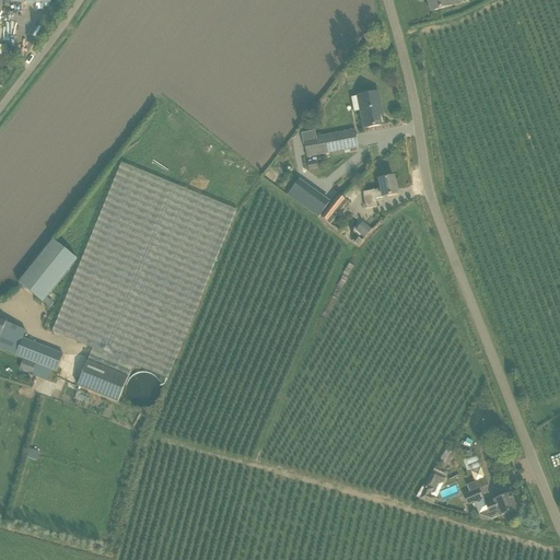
[(428,0),(431,12),(459,4),(457,0),(428,0)]
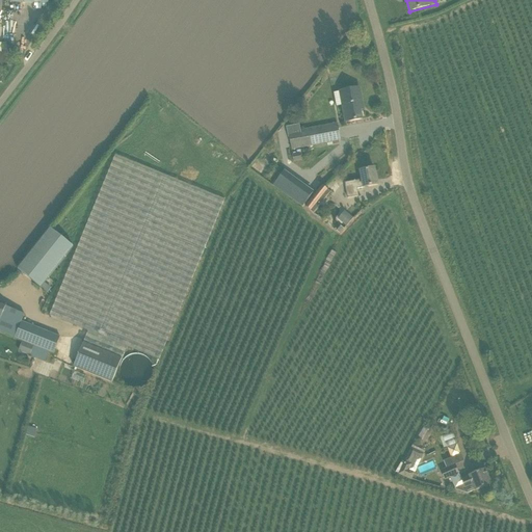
[(363,104),(360,88),(340,91),(346,123),(362,120),(360,105),(363,104)]
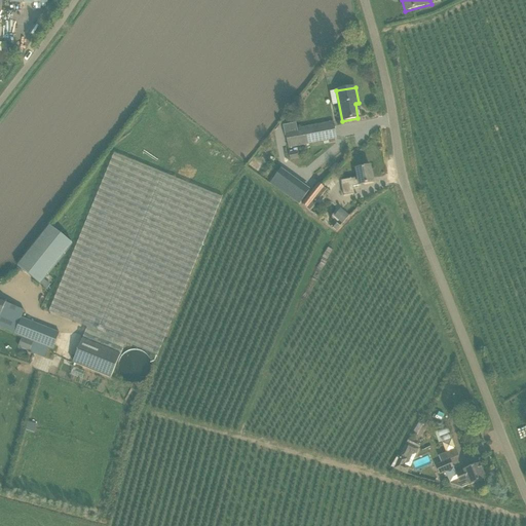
[(334,122),(285,132),(288,148),(337,139),(334,122)]
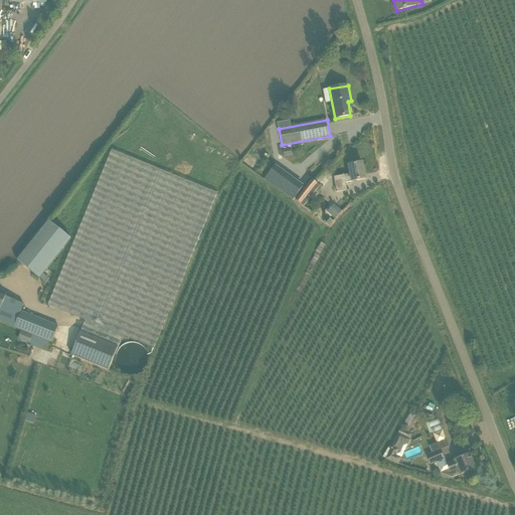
[(285,157),(293,156),(291,148),(283,150),(285,157)]
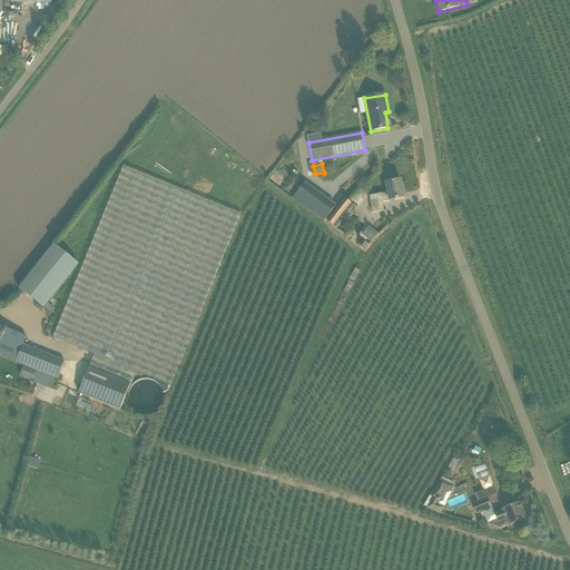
[(124,166),(53,337),(95,354),(89,367),(131,385),(134,379),(133,379),(136,371),(172,386),(241,214),(124,166)]
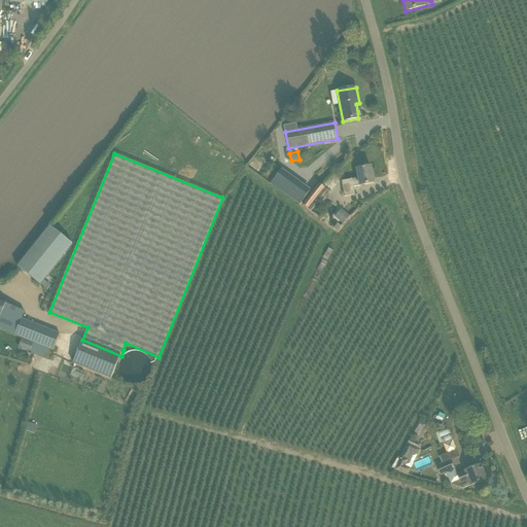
[(360,186),(374,184),(374,183),(371,168),(371,167),(356,170),(358,178),(352,179),(342,181),(345,197),(355,195),(354,187),(359,186),(360,186)]
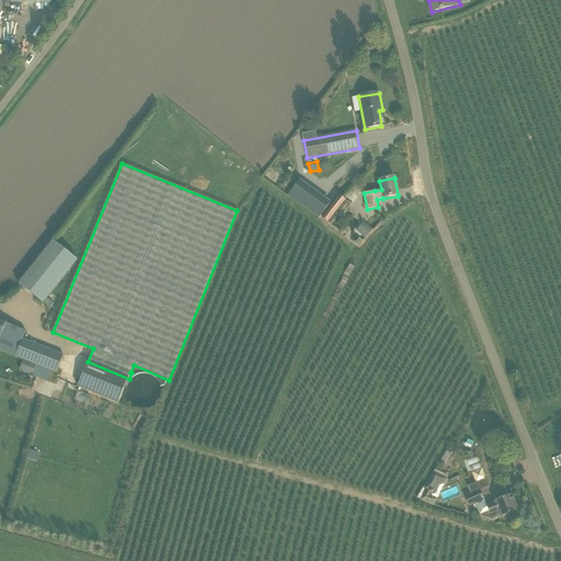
[(287,197),(294,202),(304,189),(297,184),(287,197)]
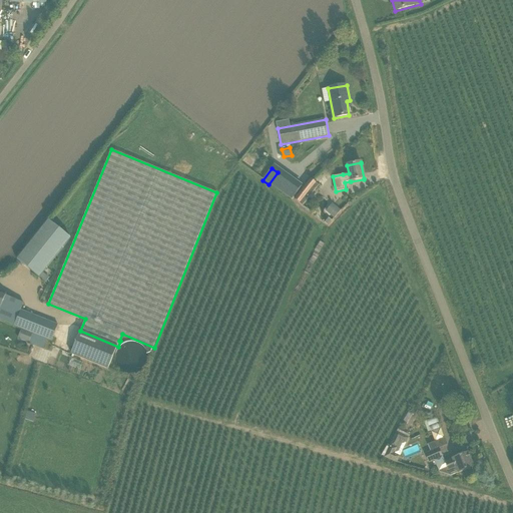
[(311,179),(295,200),(303,206),(319,185),(311,179)]
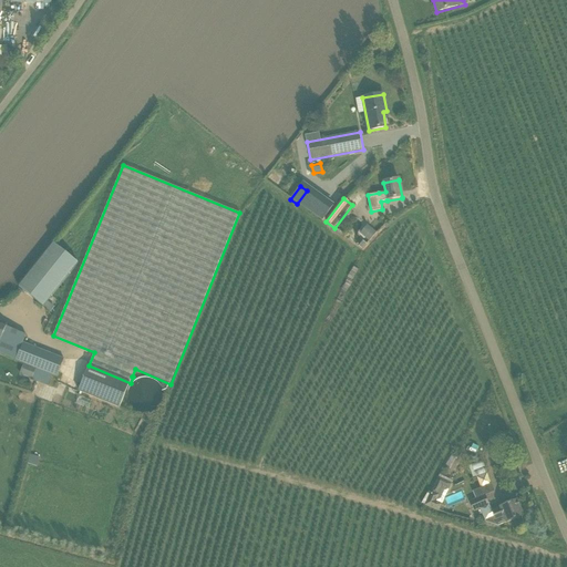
[(377,233),(371,228),(363,236),(369,241),(377,233)]
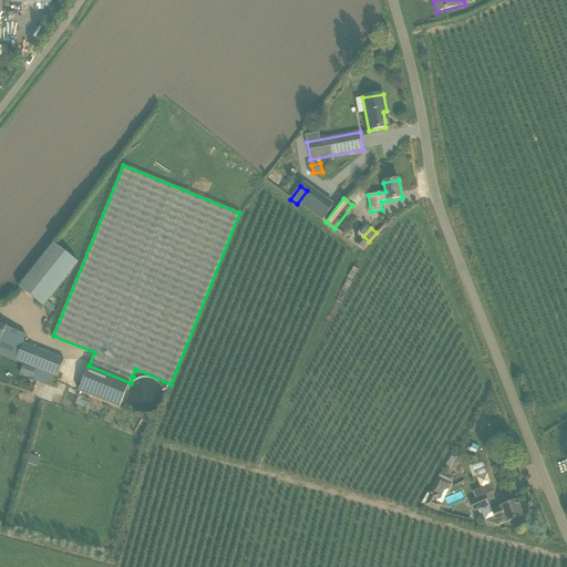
[(74,255),(85,241),(78,236),(75,240),(71,237),(63,247),(74,255)]
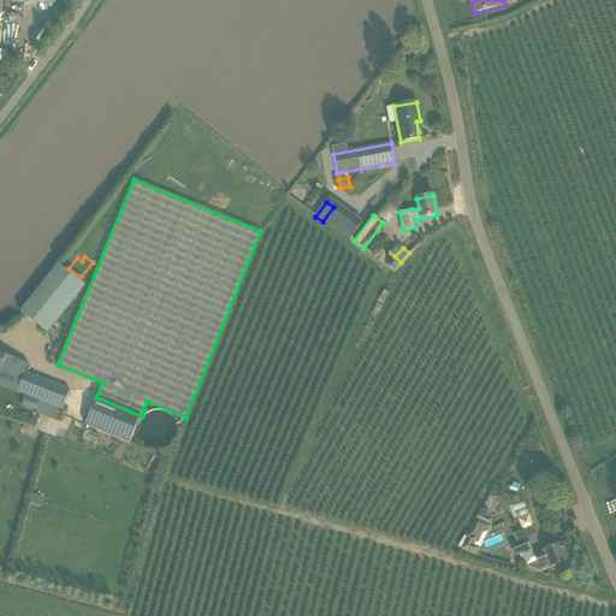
[(19,312),(24,315),(47,333),(86,286),(58,265),(19,312)]
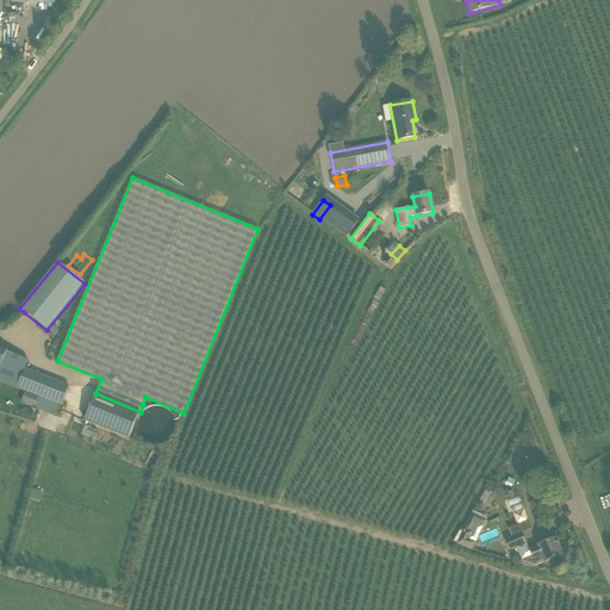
[(17,388),(24,369),(27,361),(7,353),(7,350),(0,347),(0,381),(0,383),(0,381),(17,388)]
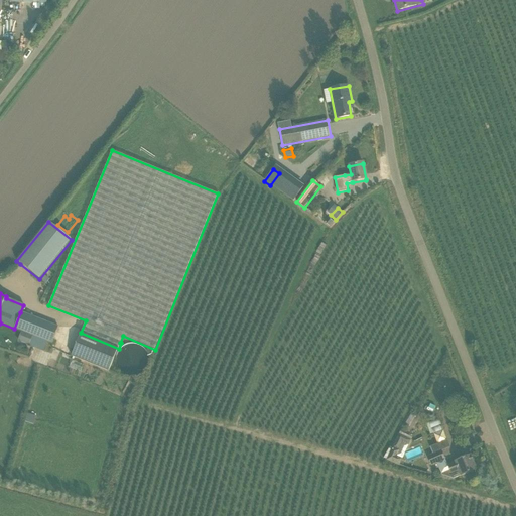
[(20,312),(14,329),(51,344),(57,328),(20,312)]
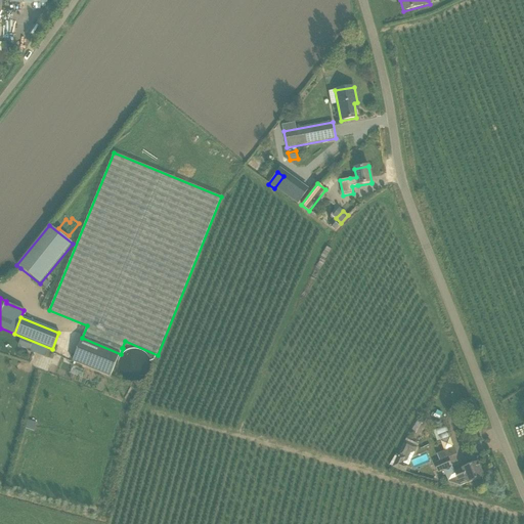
[(30,350),(33,342),(24,338),(20,346),(30,350)]
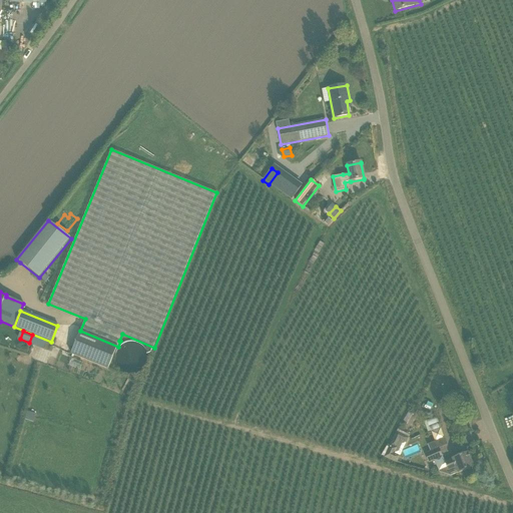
[(107,370),(117,347),(80,331),(70,355),(107,370)]
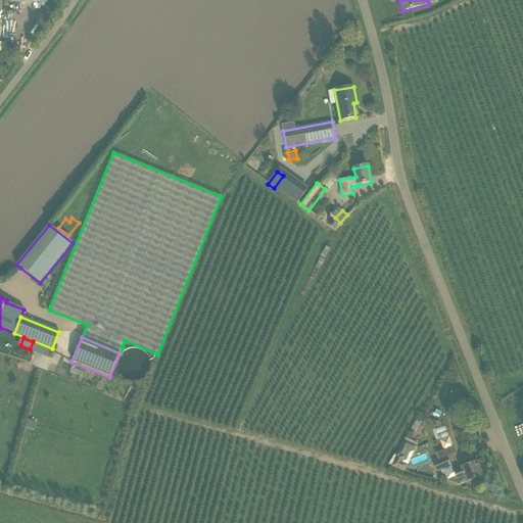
[(148,364),(148,362),(148,359),(147,357),(146,354),(144,352),(142,350),(139,348),(136,348),(133,347),(130,348),(128,349),(125,351),(124,352),(122,354),(121,358),(120,360),(120,363),(121,365),(122,368),(123,370),(125,373),(127,374),(130,375),(133,376),(135,376),(138,375),(141,375),(144,372),(146,370),(147,367),(148,364)]
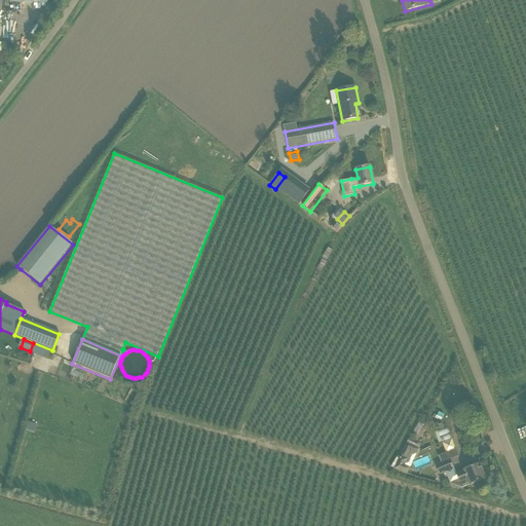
[(442,443),(446,453),(455,449),(451,439),(442,443)]
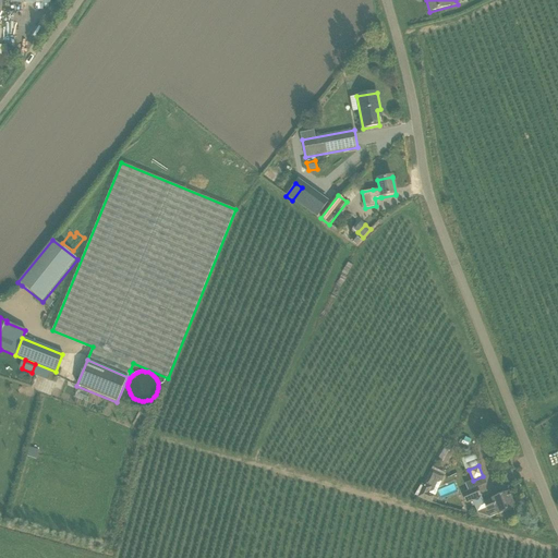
[(433,502),(435,496),(441,482),(441,483),(445,476),(431,470),(425,484),(424,484),(419,498),(432,504),(433,502)]
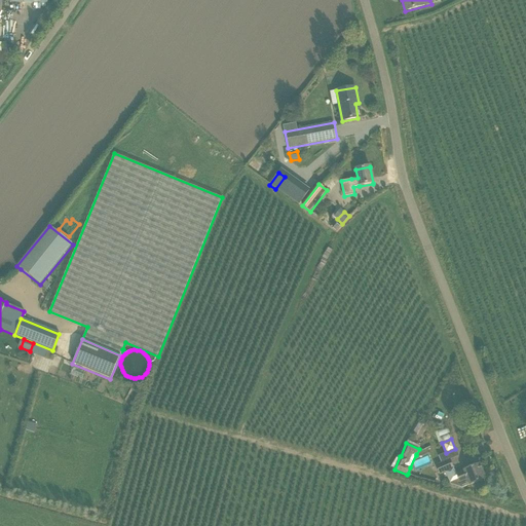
[(449,460),(436,465),(440,475),(445,473),(447,472),(453,468),(449,460)]
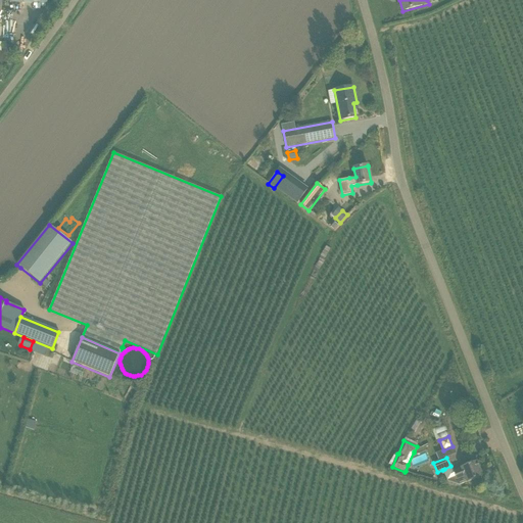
[(467,482),(482,476),(476,462),(462,468),(453,472),(450,466),(444,469),(442,470),(447,482),(459,485),(467,482)]
